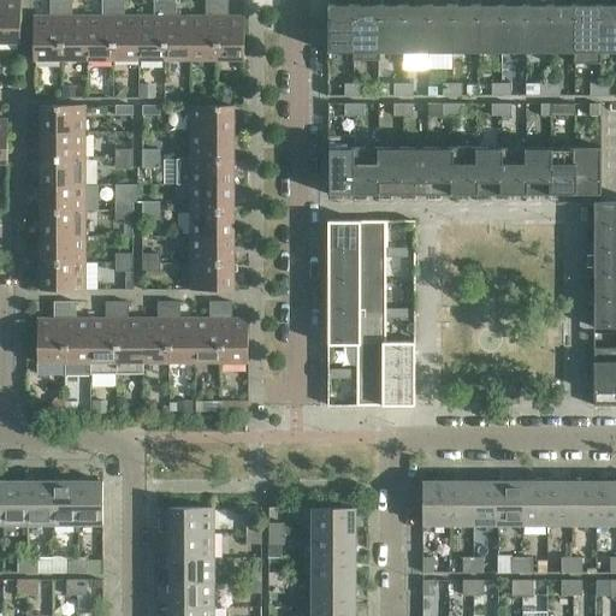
[(21,0),(0,0),(0,41),(22,41),(21,0)]
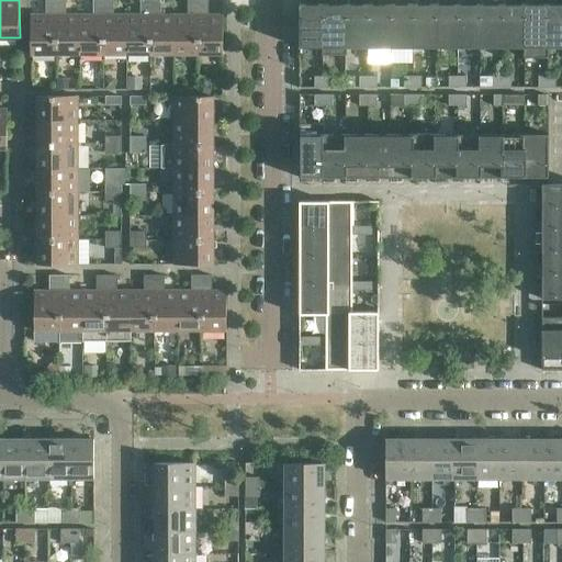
[(31,14),(31,54),(57,54),(56,0),(45,0),(46,14),(31,14)]
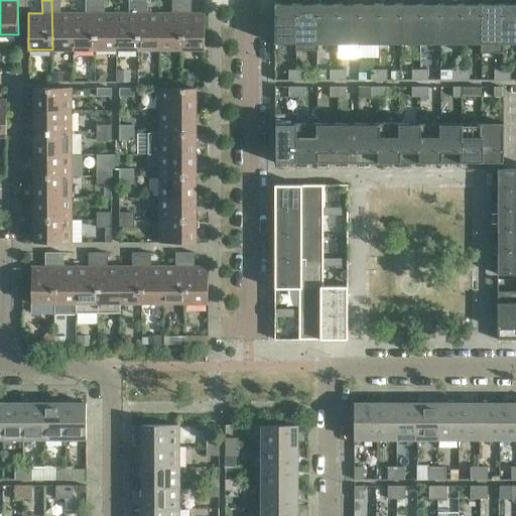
[(60,0),(51,0),(52,49),(74,49),(74,13),(61,13),(60,0)]
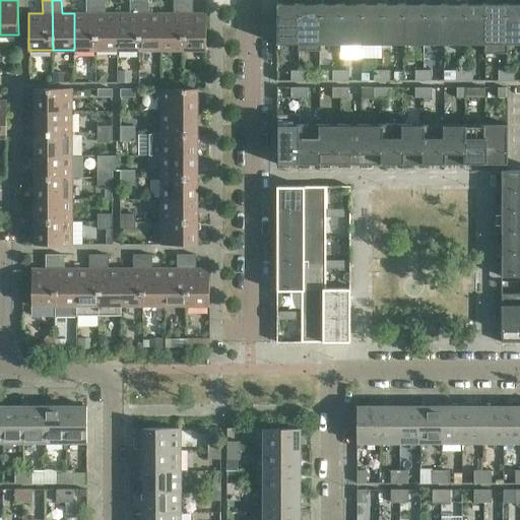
[(74,13),(74,50),(95,50),(95,0),(85,0),(86,13),(74,13)]
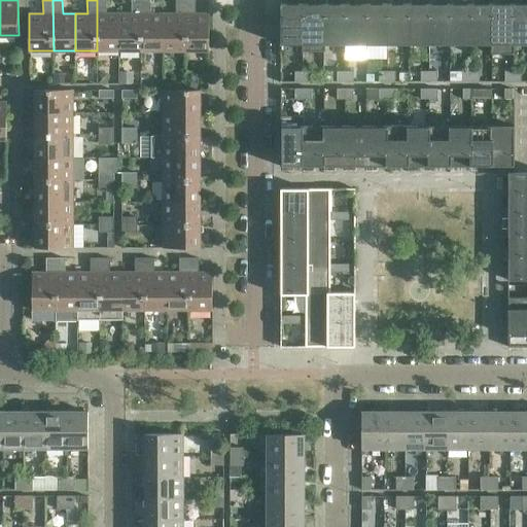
[(106,0),(97,0),(97,50),(119,50),(119,13),(107,13),(106,0)]
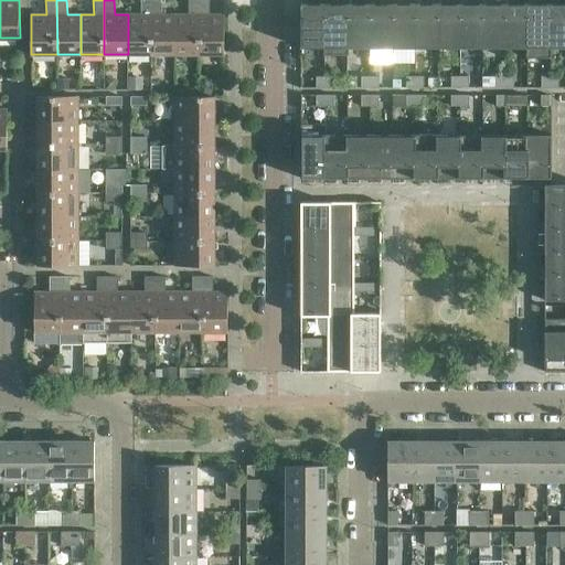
[(128,14),(128,54),(151,54),(151,0),(140,0),(141,14),(128,14)]
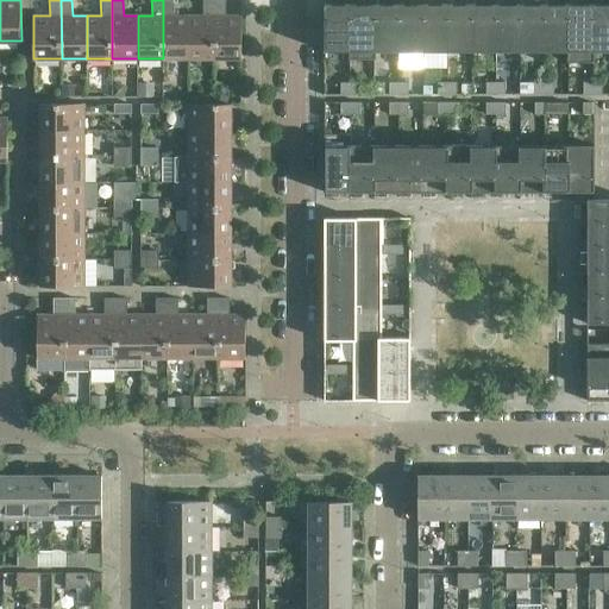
[(163,0),(163,58),(189,58),(189,16),(175,16),(175,0),(163,0)]
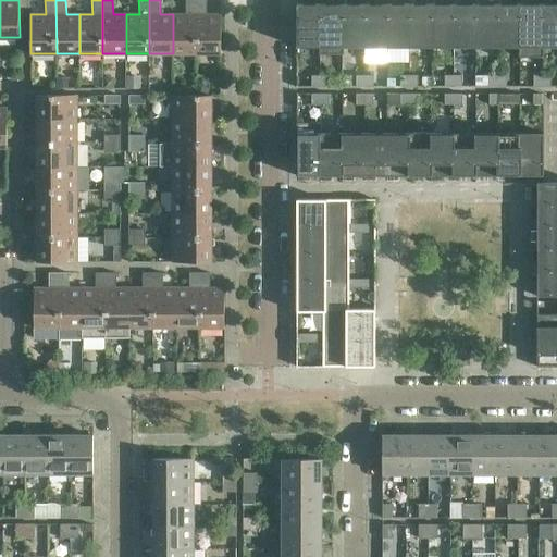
[(173,14),(173,53),(197,53),(196,0),(186,0),(186,14),(173,14)]
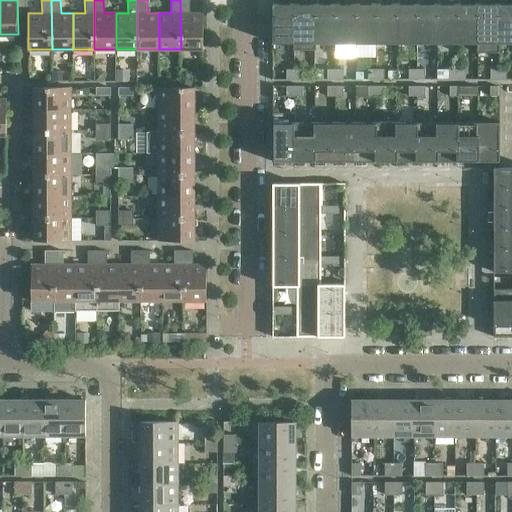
[(180,0),(181,49),(204,49),(204,13),(190,13),(190,0),(180,0)]
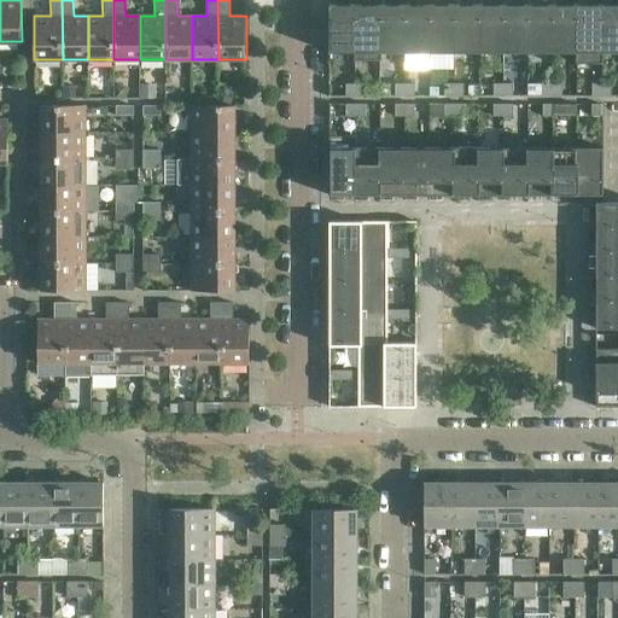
[(367,0),(367,4),(355,4),(355,60),(380,60),(379,0),(367,0)]
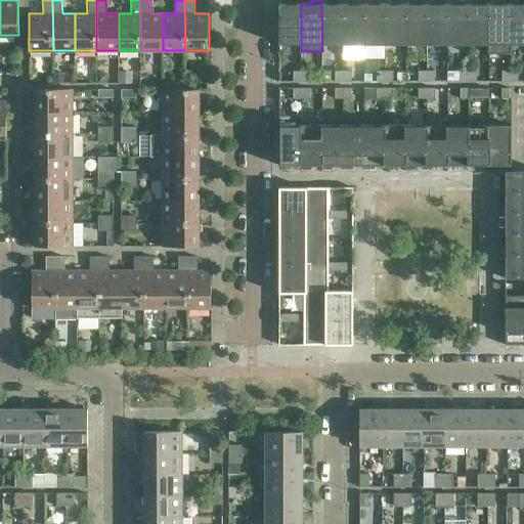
[(352,0),(353,3),(343,3),(343,44),(364,44),(363,0),(352,0)]
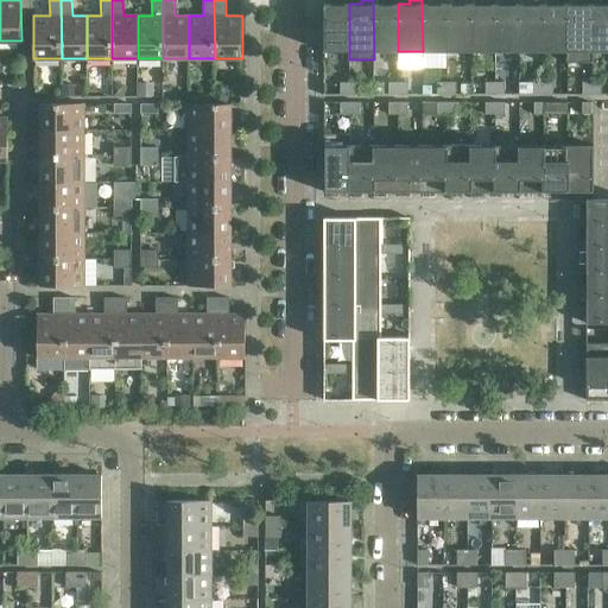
[(423,0),(422,0),(423,51),(447,51),(447,4),(423,4),(423,0)]
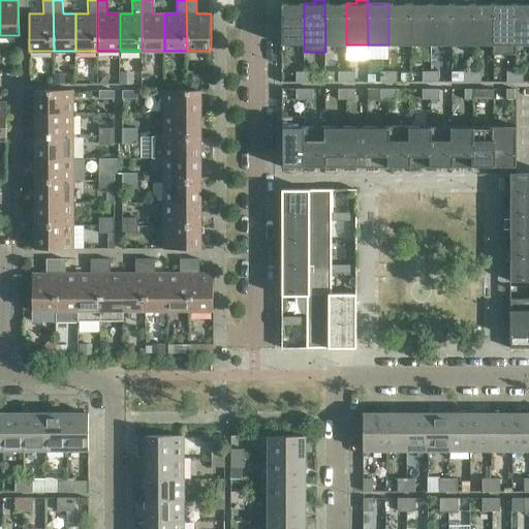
[(419,0),(419,3),(410,3),(409,44),(431,44),(430,0),(419,0)]
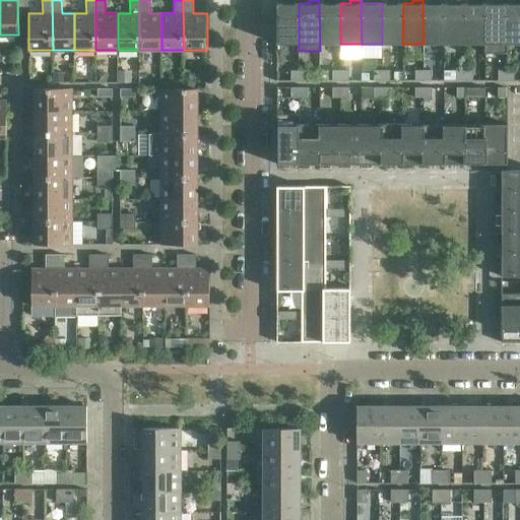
[(424,0),(423,0),(424,44),(444,44),(444,3),(424,3),(424,0)]
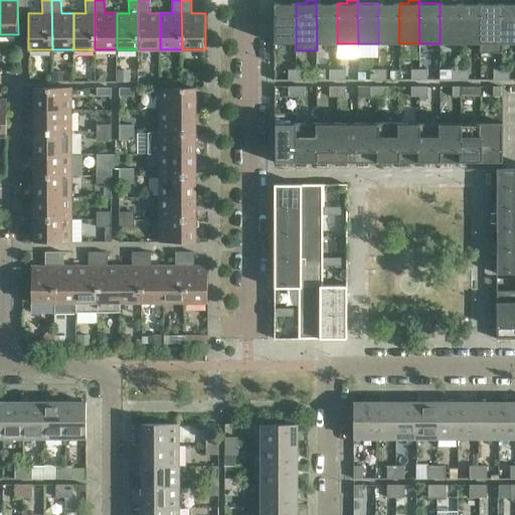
[(514,0),(510,0),(511,3),(502,3),(502,43),(514,42),(514,0)]
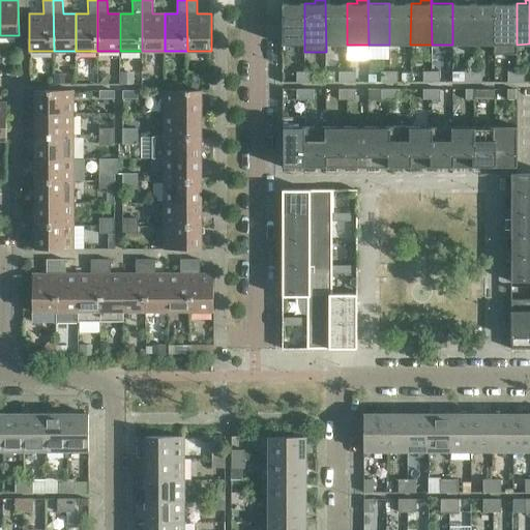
[(304,3),(283,3),(283,45),(303,45),(303,52),(304,52),(304,3)]
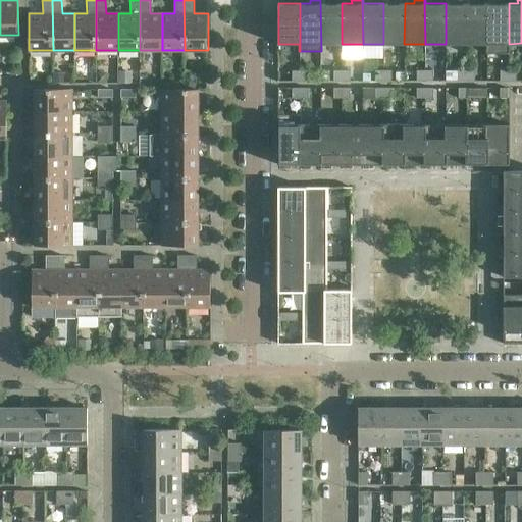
[(342,3),(321,3),(321,44),(342,44),(342,3)]
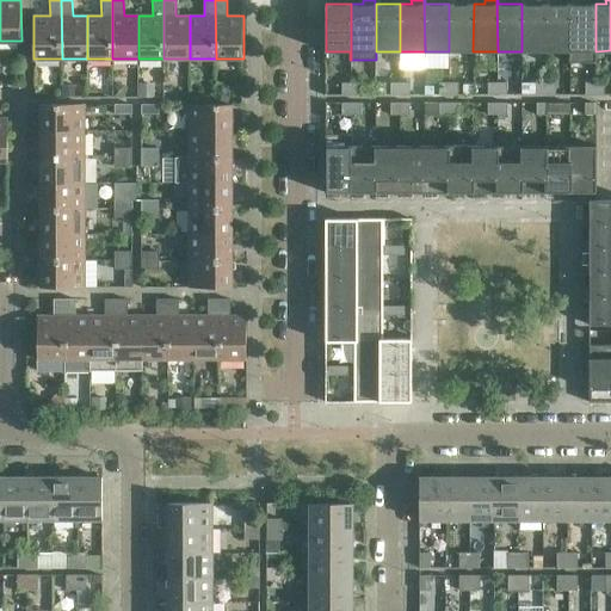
[(474,4),(449,4),(449,51),(473,51),(474,4)]
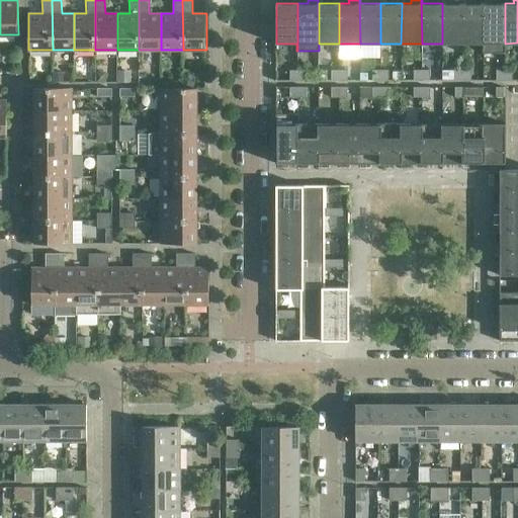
[(463,3),(442,3),(442,44),(463,44),(463,3)]
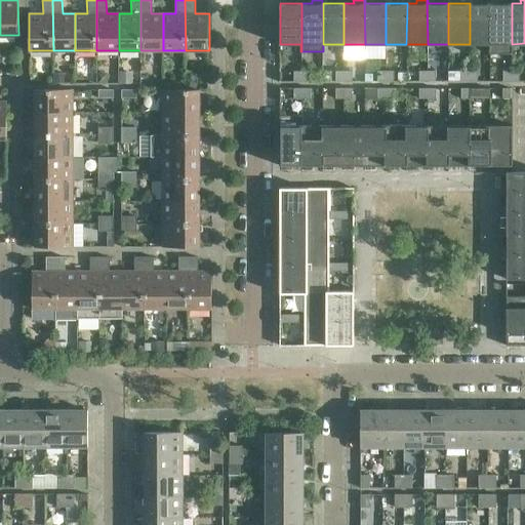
[(490,3),(470,3),(470,44),(490,44),(490,3)]
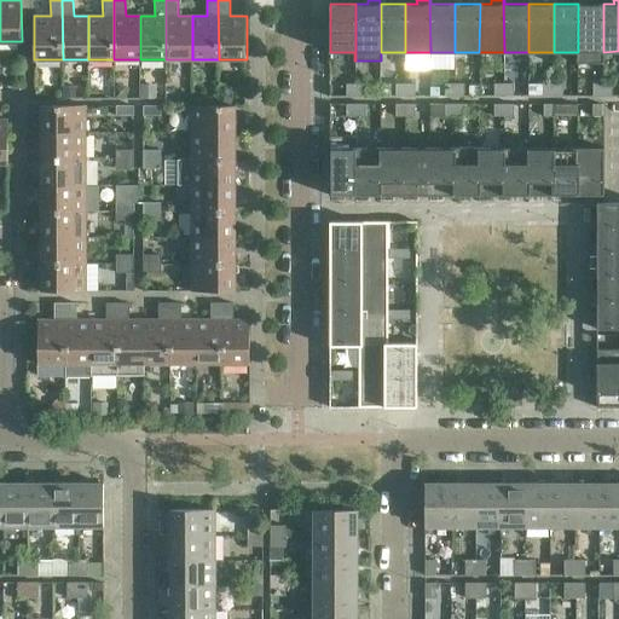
[(603,4),(578,4),(578,52),(578,64),(603,64),(603,4)]
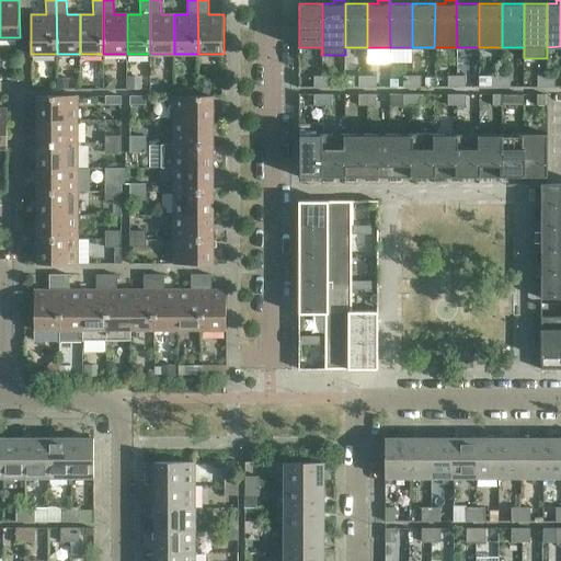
[(322,76),(313,76),(313,87),(322,87),(322,76)]
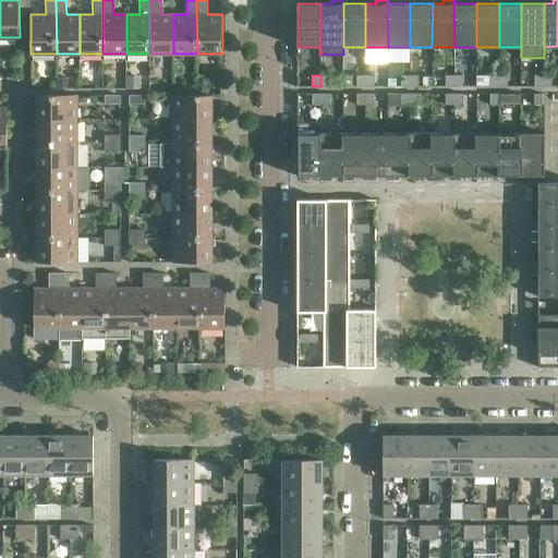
[(330,75),(320,75),(320,86),(330,86),(330,75)]
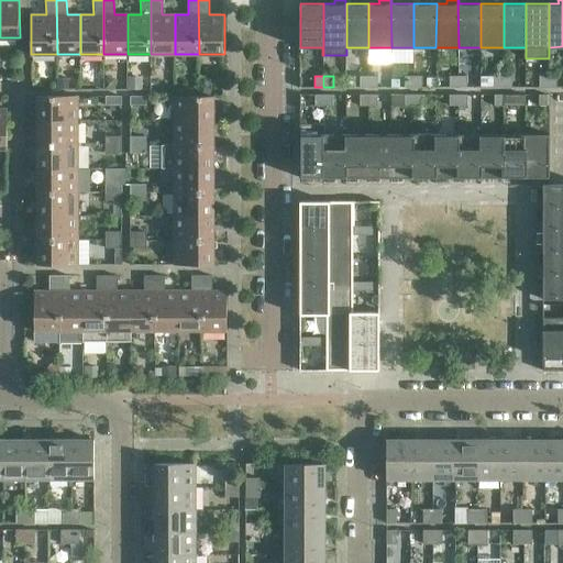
[(368,76),(360,76),(360,87),(368,87),(368,76)]
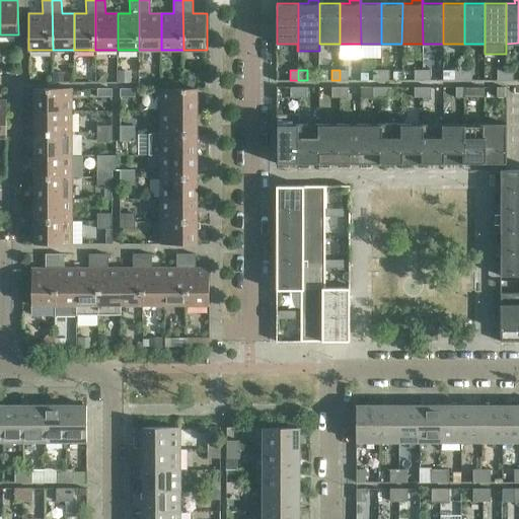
[(348,70),(340,70),(340,80),(349,80),(348,70)]
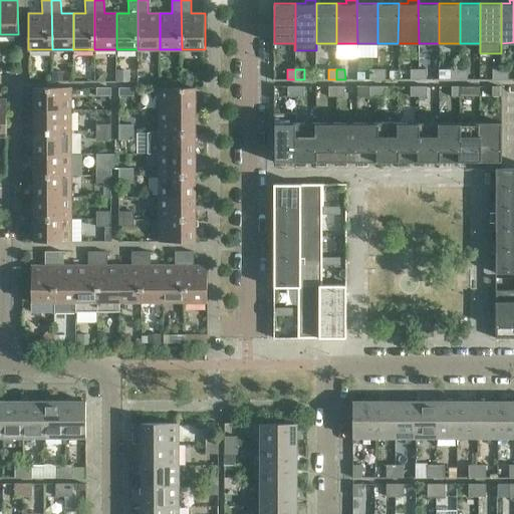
[(377,69),(369,69),(369,79),(377,79),(377,69)]
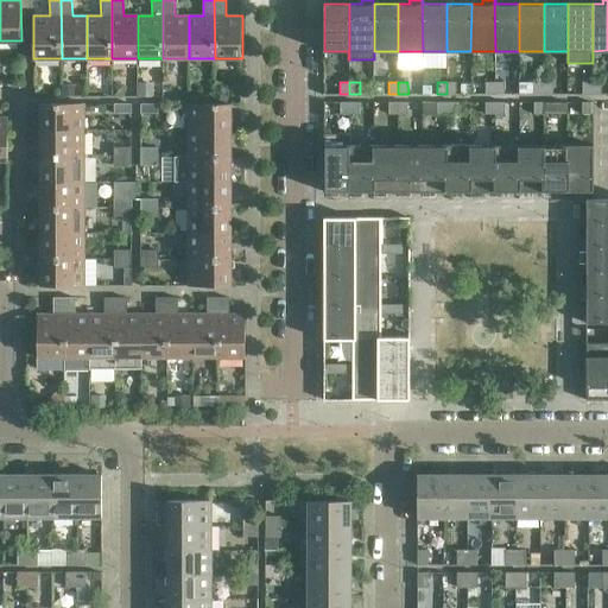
[(456,82),(447,82),(447,94),(456,94),(456,82)]
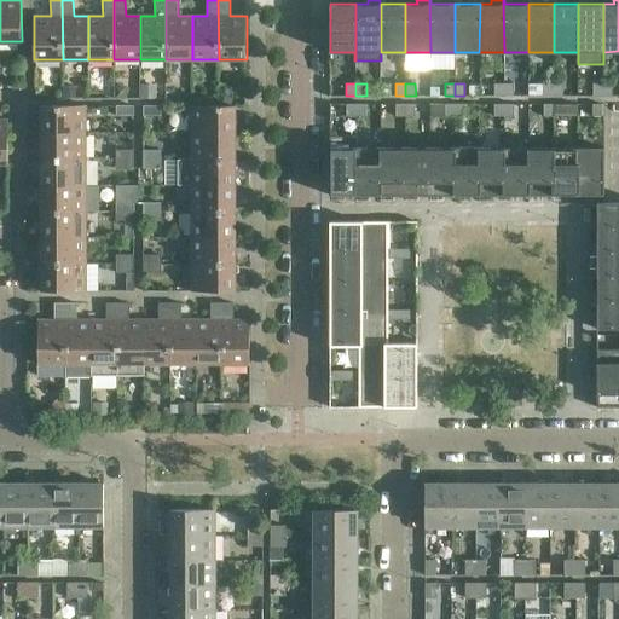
[(504,96),(504,84),(495,84),(495,96),(504,96)]
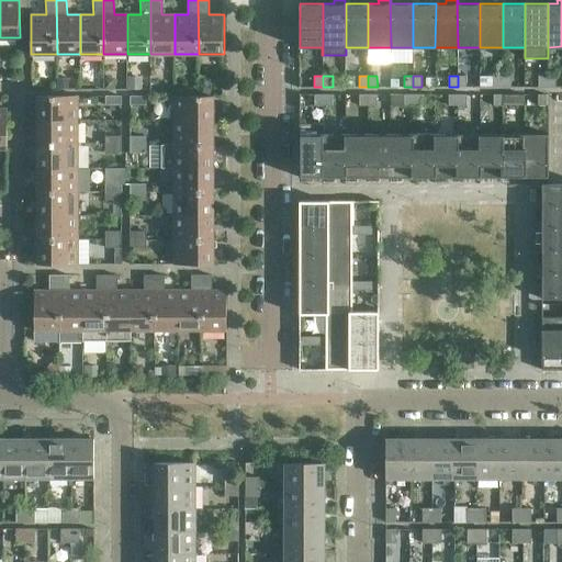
[(458,76),(458,87),(467,87),(467,76),(458,76)]
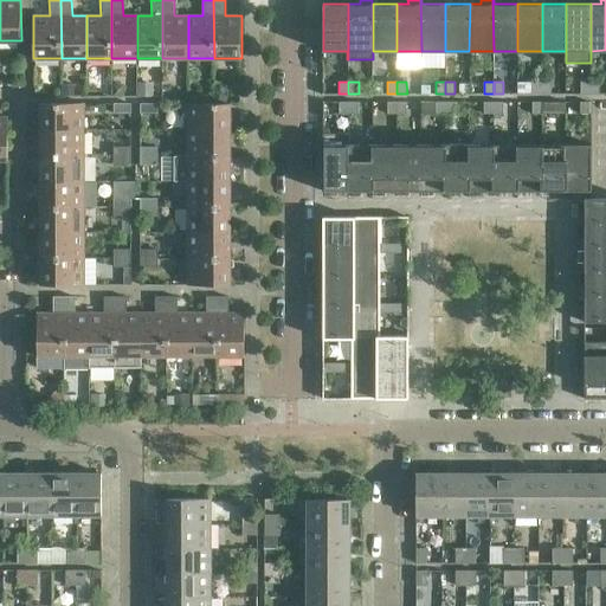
[(533,94),(542,94),(542,82),(533,82),(533,94)]
